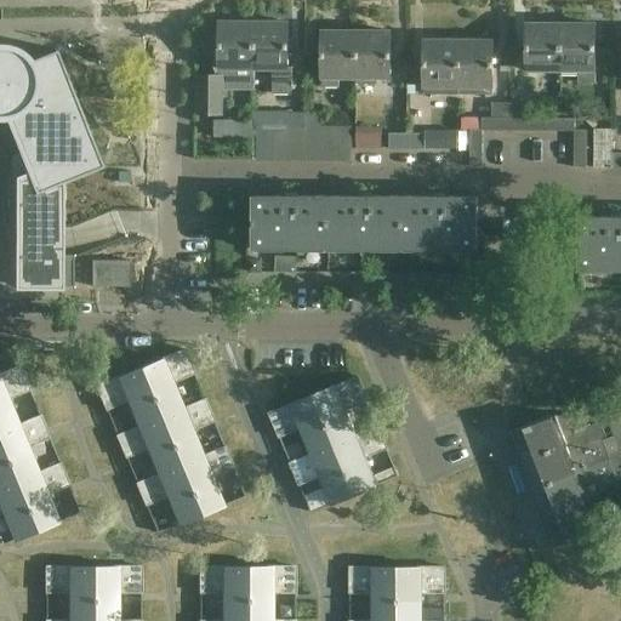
[(239,22),(220,22),(220,51),(216,51),(215,75),(198,75),(198,114),(222,114),(222,86),(228,86),(233,84),(233,77),(254,78),(254,68),(255,27),(239,27),(239,22)]
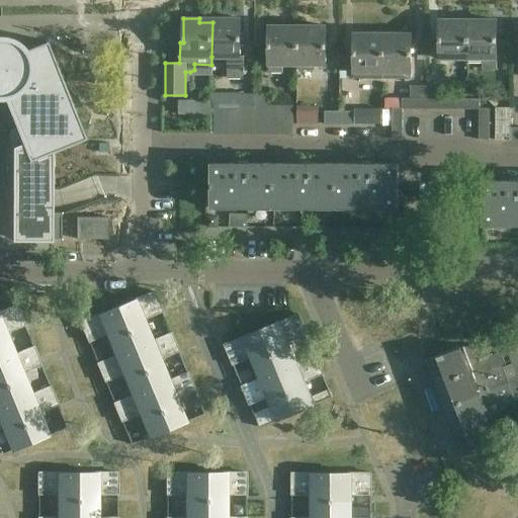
[(225,22),(212,22),(211,57),(228,58),(228,79),(244,79),(244,56),(241,56),(241,18),(225,18),(225,22)]
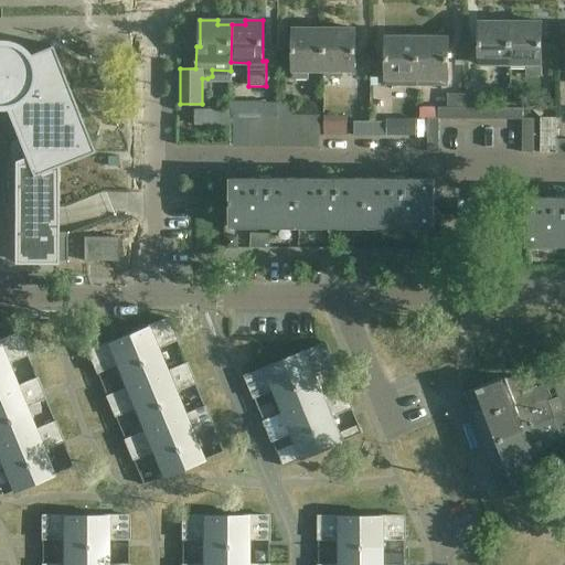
[(479,22),(479,44),(479,63),(497,63),(497,59),(510,59),(511,25),(497,25),(497,22),(479,22)]
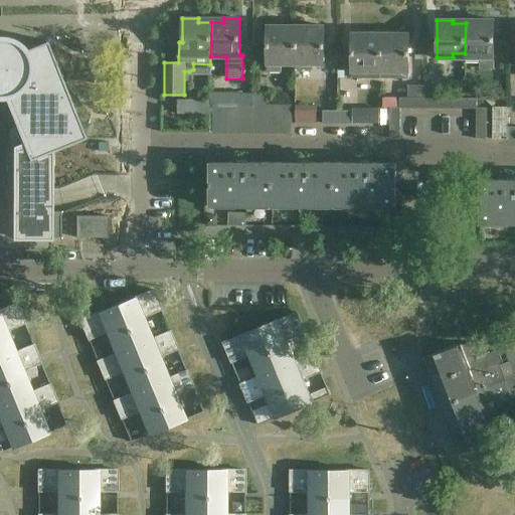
[(478,23),(466,23),(465,53),(478,53),(478,58),(480,58),(480,68),(494,69),(494,58),(494,20),(478,20),(478,23)]
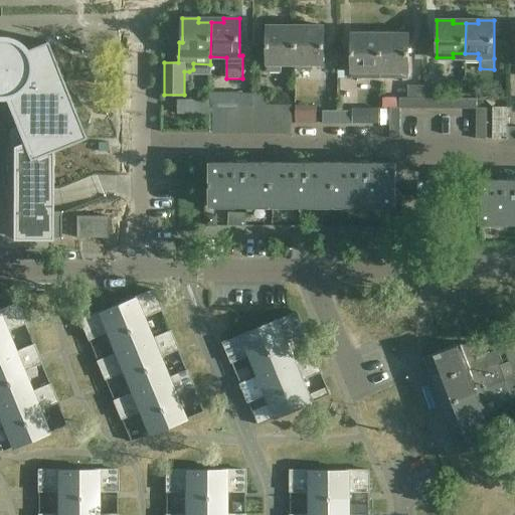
[(268,26),(268,46),(268,73),(282,73),(282,66),(296,66),(296,29),(284,29),(284,26),(268,26)]
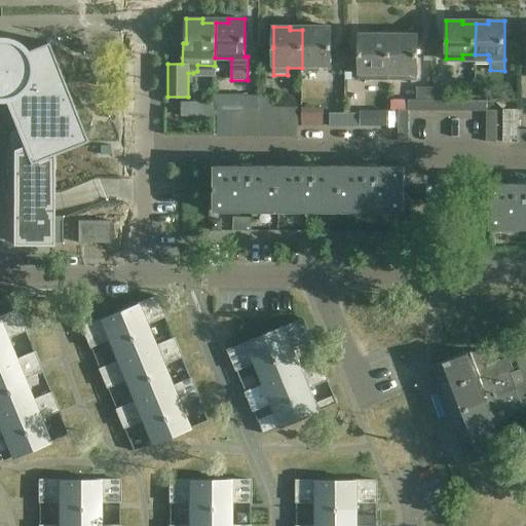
[(314,30),(302,30),(302,68),(302,72),(320,72),(320,68),(331,68),(331,27),(314,27),(314,30)]
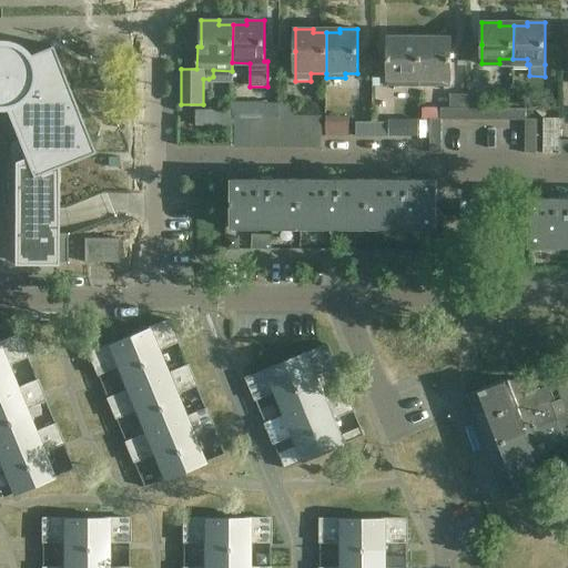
[(388,37),(388,59),(388,87),(419,87),(419,41),(406,41),(406,37),(388,37)]
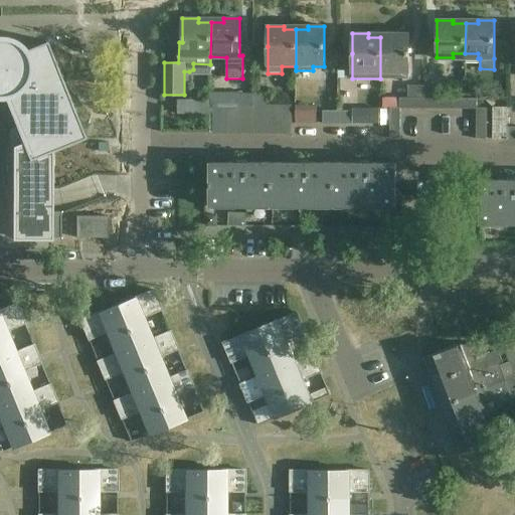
[(393,37),(380,37),(380,78),(408,78),(408,33),(393,33),(393,37)]
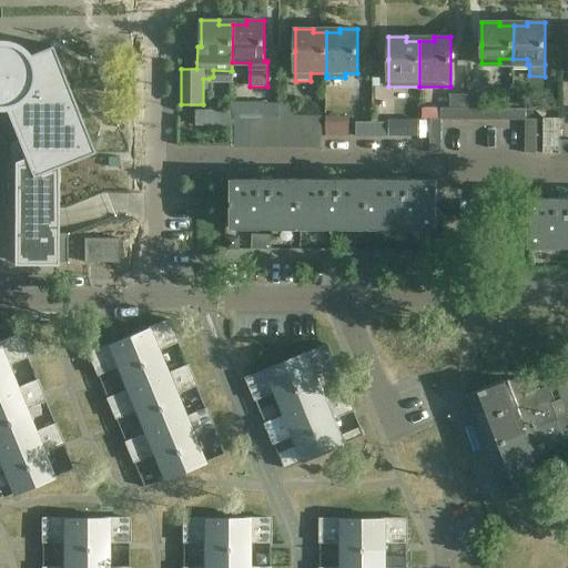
[(57,222),(57,209),(57,168),(90,154),(93,152),(51,46),(26,56),(23,52),(19,48),(14,46),(10,43),(4,42),(0,41),(0,103),(2,104),(24,160),(16,163),(16,262),(67,263),(67,234),(57,234),(57,222)]
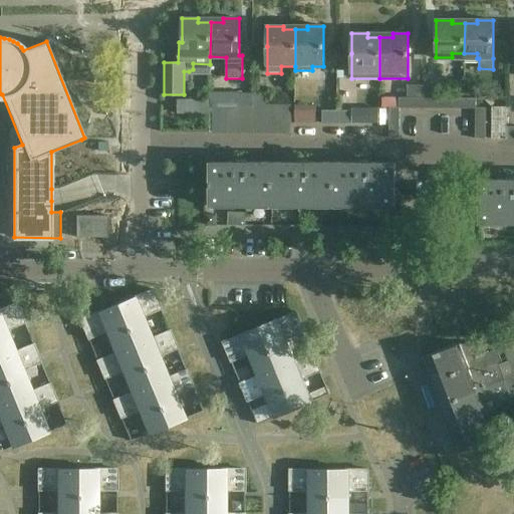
[(408,98),(415,98),(422,98),(422,85),(408,85),(408,98)]
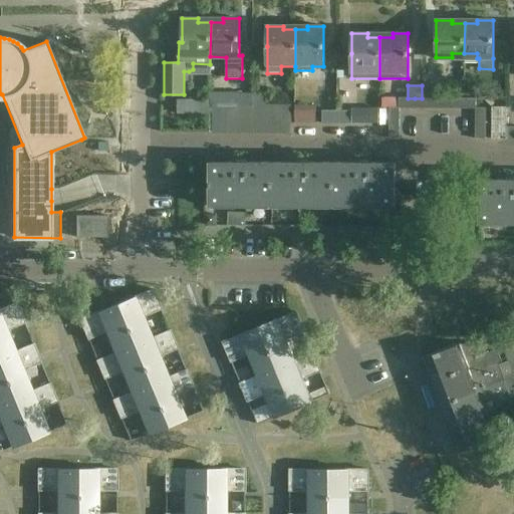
[(436,85),(422,85),(422,98),(423,98),(430,98),(436,98),(436,85)]
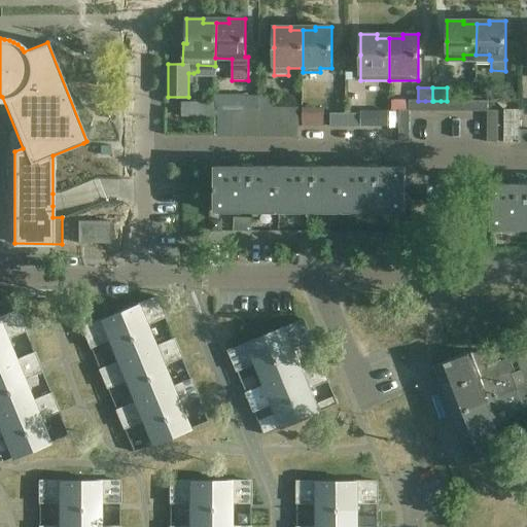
[(247,107),(258,107),(259,107),(259,96),(244,96),(244,107),(247,107)]
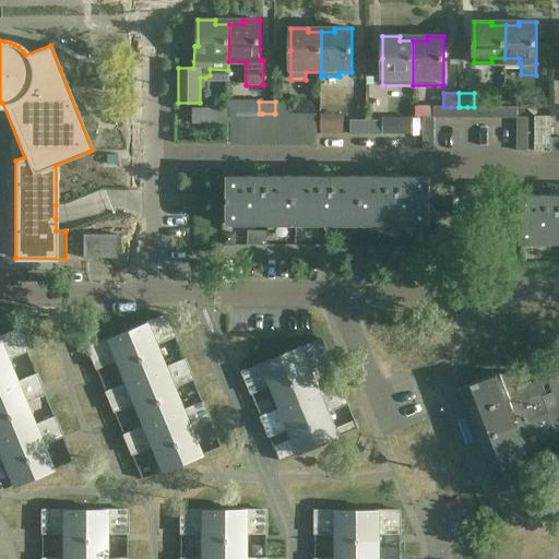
[(290,103),(275,102),(275,114),(288,114),(290,114),(290,103)]
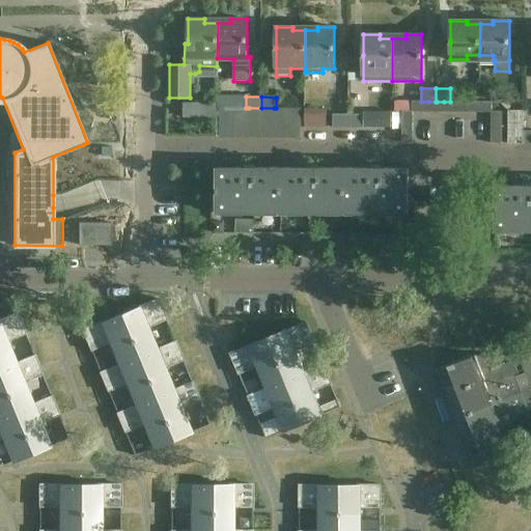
[(413,102),(413,111),(413,112),(421,112),(421,102),(413,102)]
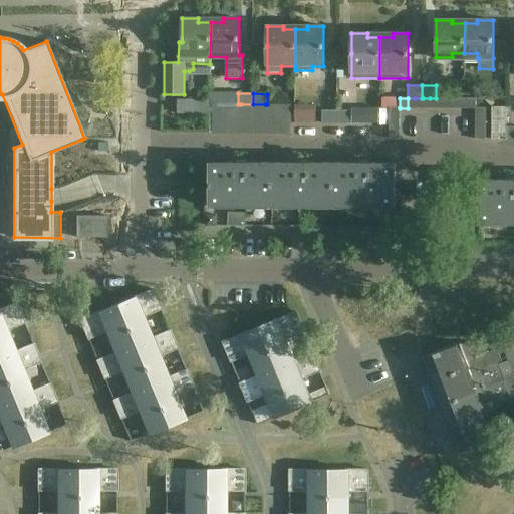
[(214,104),(214,115),(214,132),(228,132),(228,104),(214,104)]
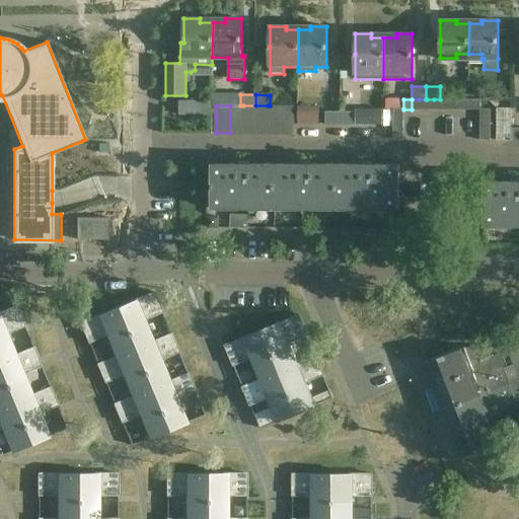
[(243,105),(240,105),(230,105),(230,133),(242,133),(243,105)]
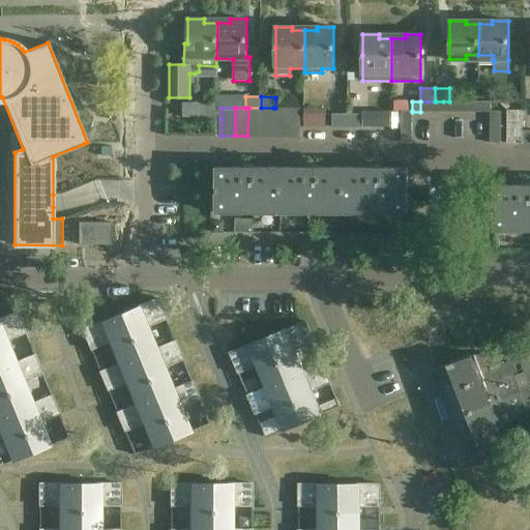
[(260,108),(248,108),(247,136),(260,136),(260,108)]
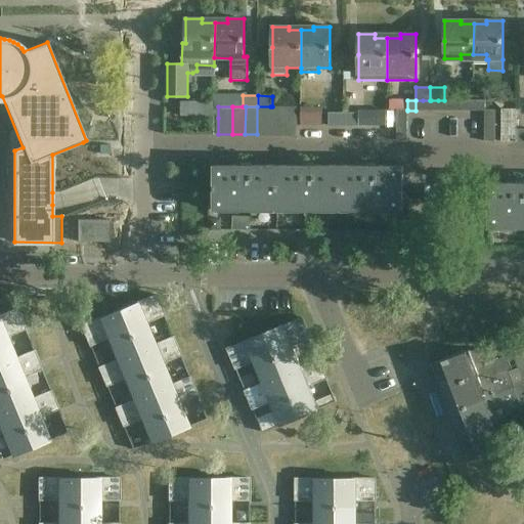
[(270,106),(258,106),(257,106),(257,134),(269,134),(270,106)]
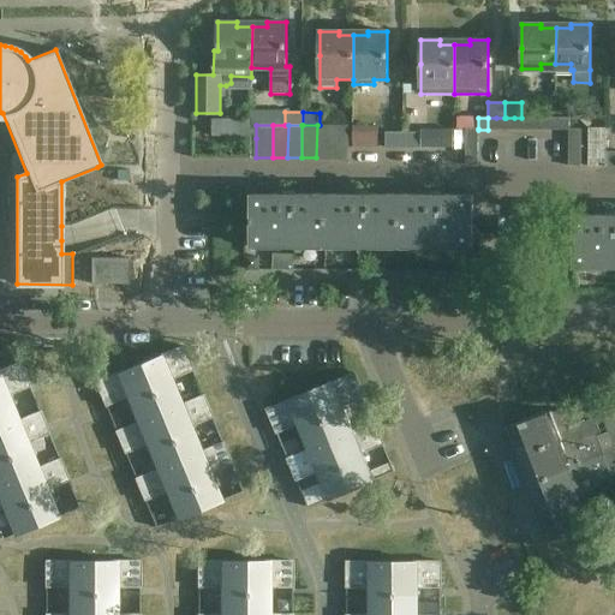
[(332,125),(320,125),(317,125),(316,157),(332,157),(332,125)]
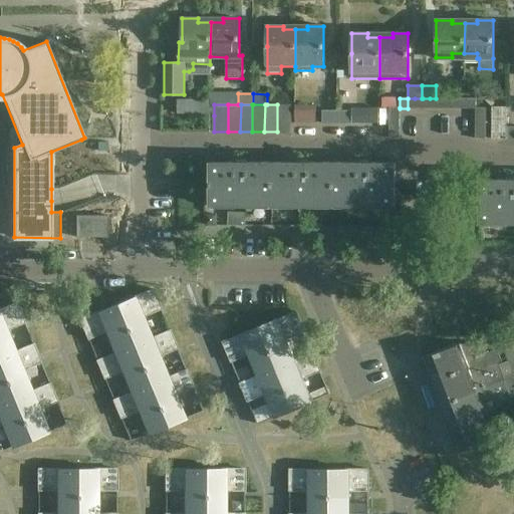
[(290,104),(277,104),(277,132),(290,132),(290,122),(290,104)]
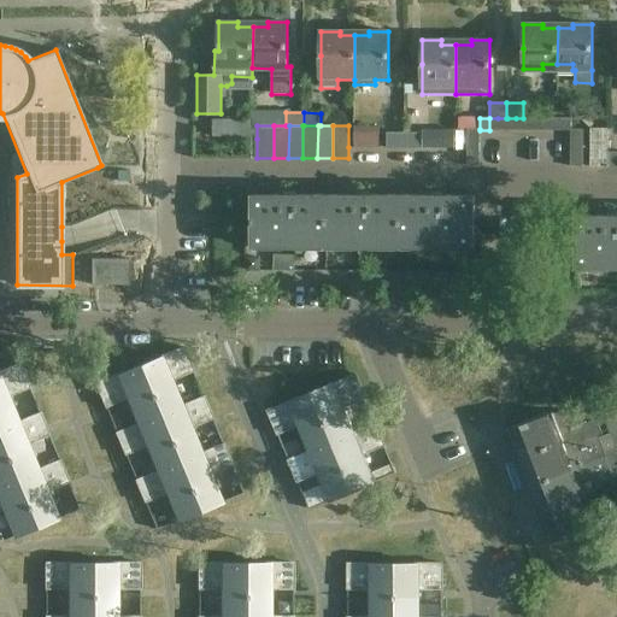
[(607,152),(607,128),(591,128),(591,166),(607,166),(607,152)]
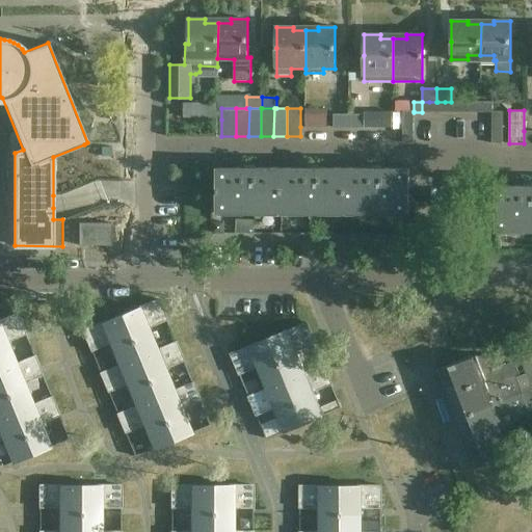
[(349,115),(335,115),(334,127),(349,128),(349,115)]
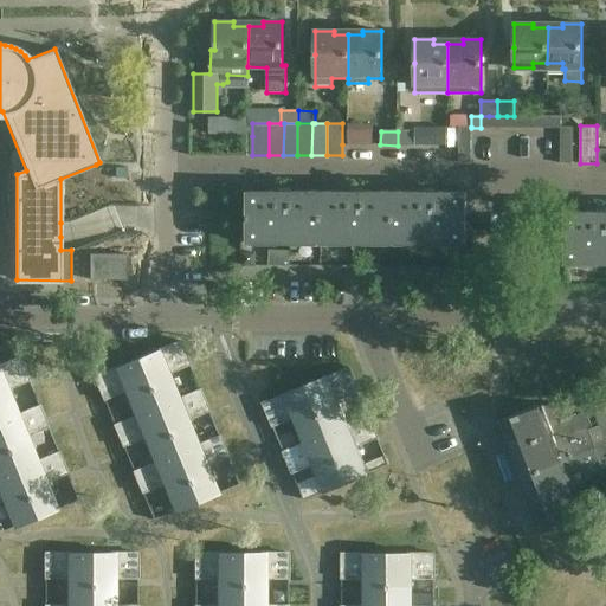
[(414,131),(398,131),(398,146),(414,146),(414,131)]
